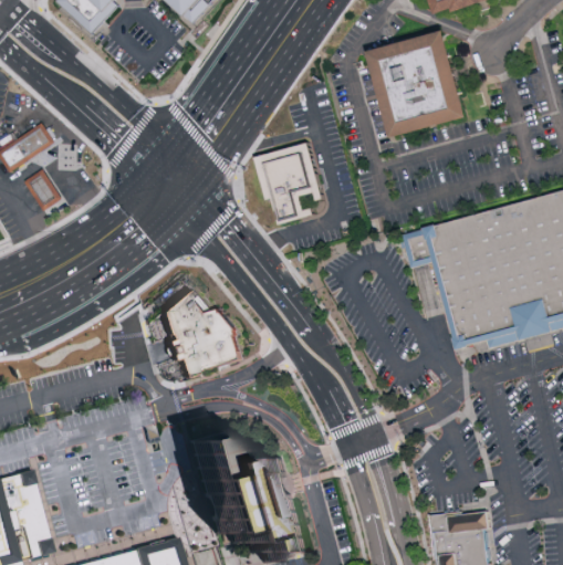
[(114,0),(113,2),(117,6),(92,34),(55,2),(56,0),(114,0)]
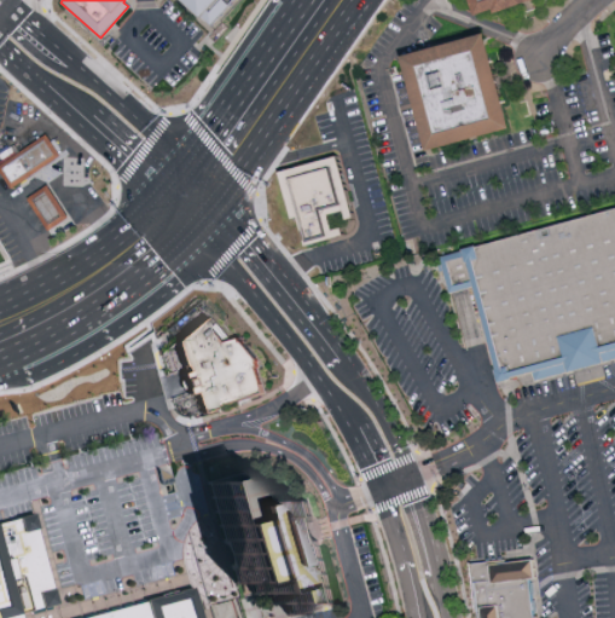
[(236,0),(212,27),(202,18),(201,19),(189,9),(187,11),(178,3),(179,0),(178,0),(236,0)]
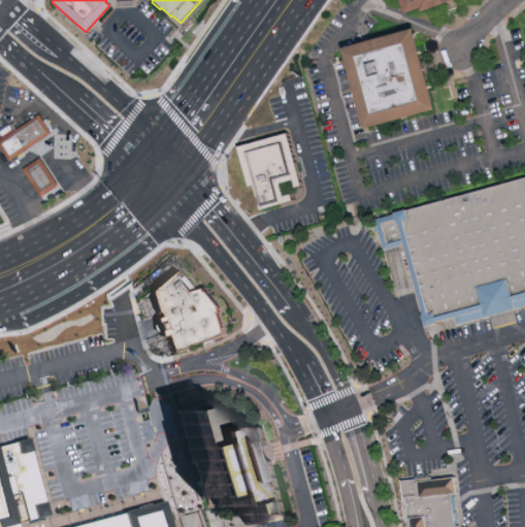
[(469,0),(471,4),(430,17),(427,9),(407,15),(401,0),(469,0)]
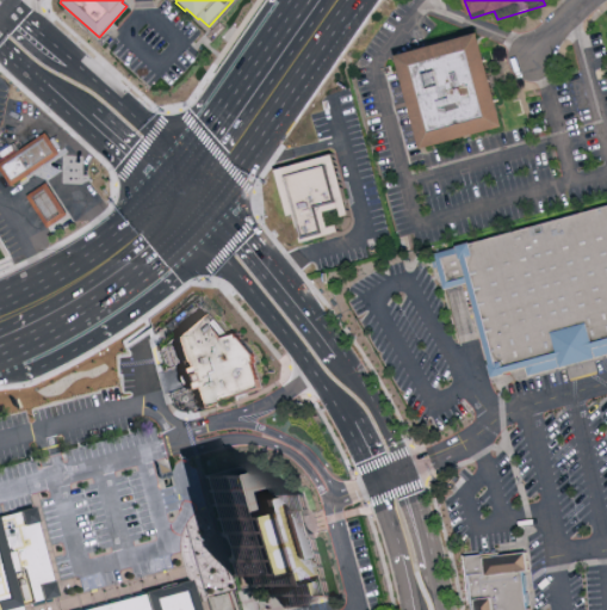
[(435,152),(408,59),(483,37),(511,130),(435,152)]
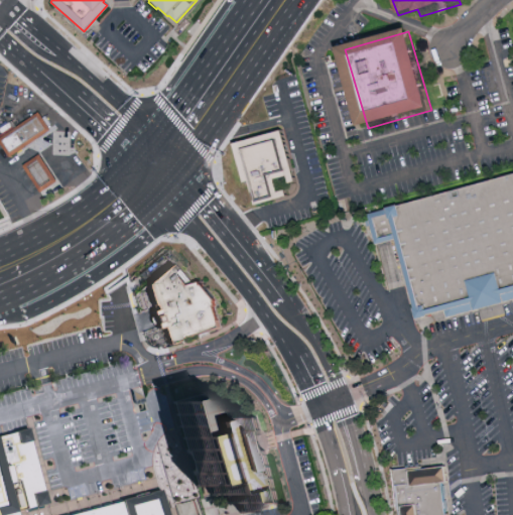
[(0,134),(1,133),(0,132),(0,128),(0,124),(5,121),(7,123),(11,120),(15,127),(38,112),(42,117),(44,116),(49,123),(47,125),(50,130),(9,157),(0,143),(0,134)]
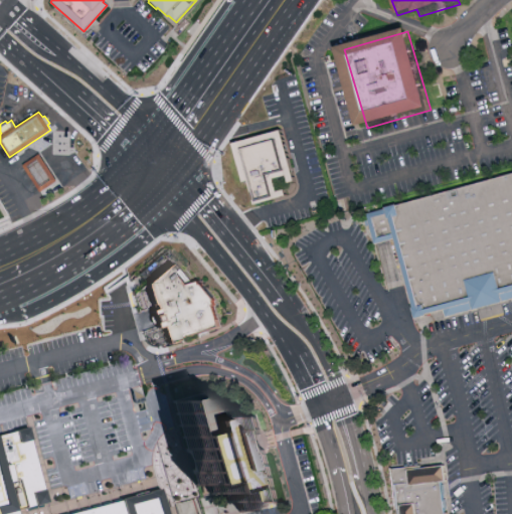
[(301,191),(250,205),(234,145),(284,132),(301,191)]
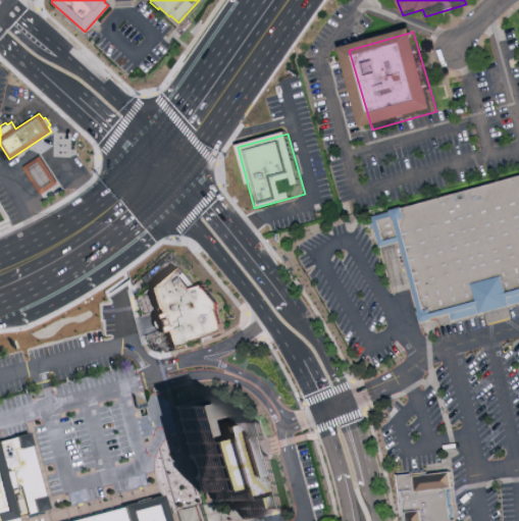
[(41,195),(22,167),(40,156),(58,183),(41,195)]
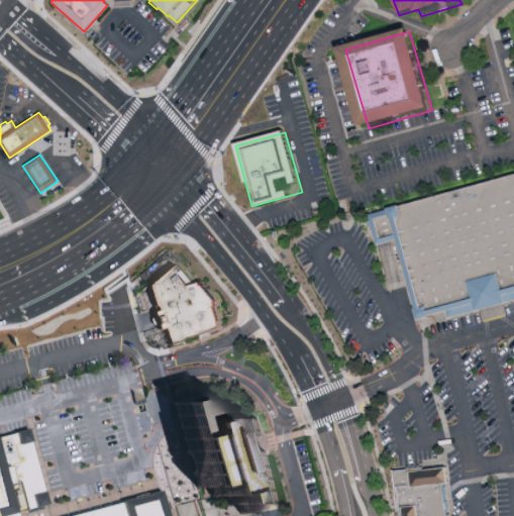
[(513,296),(415,322),(394,239),(375,244),(366,212),(513,173),(513,296)]
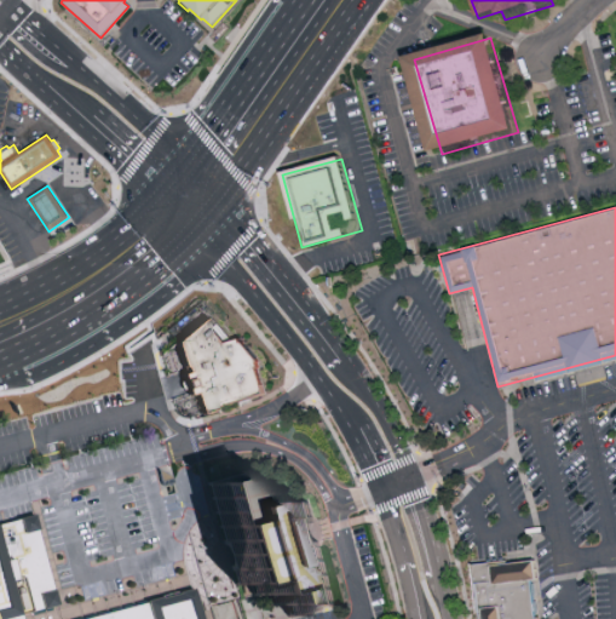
[(214,328),(225,343),(237,339),(245,348),(251,355),(253,357),(264,393),(214,411),(199,414),(191,387),(190,382),(180,362),(179,360),(172,344),(202,314),(214,328)]
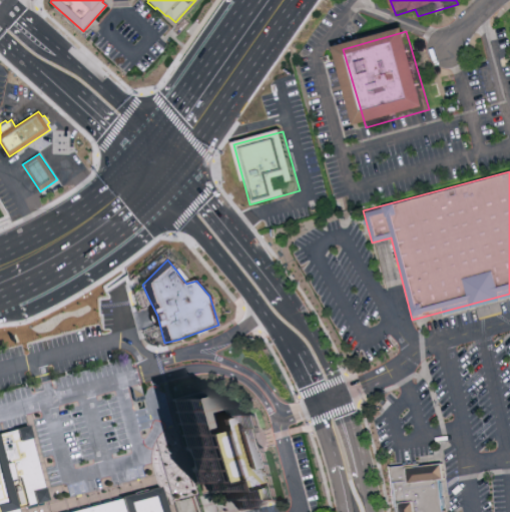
[(211,401),(213,414),(226,411),(229,425),(229,426),(233,425),(242,423),(243,423),(243,425),(258,486),(261,499),(249,500),(252,511),(247,511),(197,511),(192,487),(182,440),(178,426),(175,410),(181,409),(211,401)]
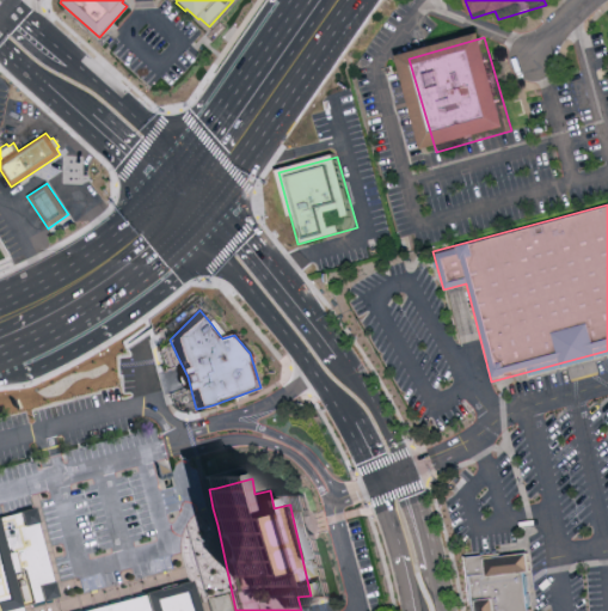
[(36,511),(56,582),(65,610),(91,610),(145,597),(195,584),(201,610),(0,610),(0,519),(36,511)]
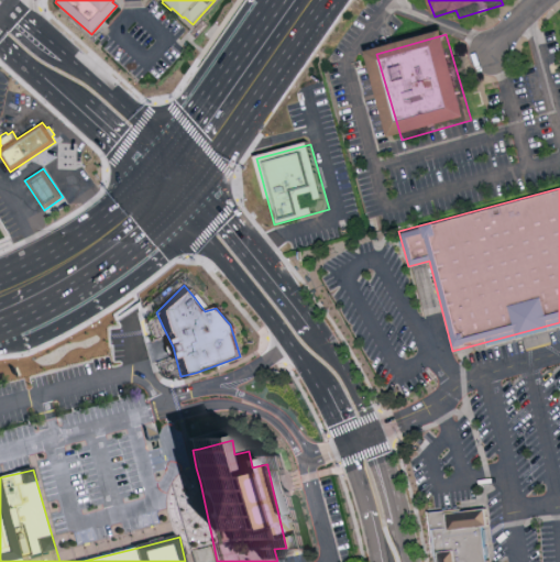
[(430,561),(425,513),(483,505),(490,561),(430,561)]
